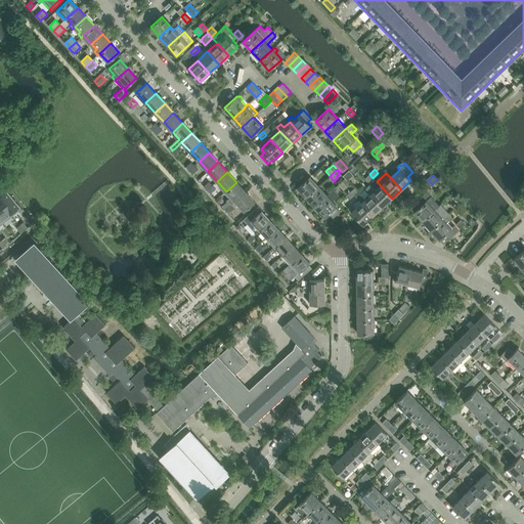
[(308,177),(297,187),(306,198),(317,187),(308,177)]
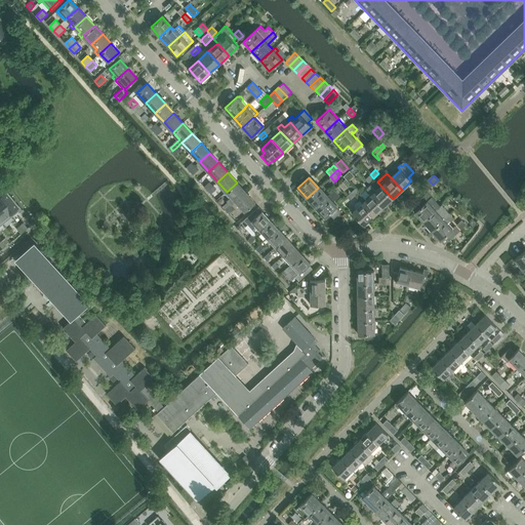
[(421,180),(423,183),(418,187),(423,193),(433,185),(429,180),(426,177),(421,180)]
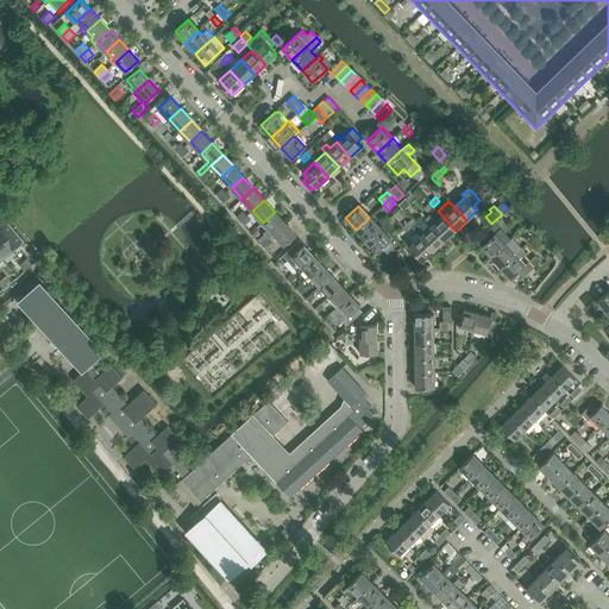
[(394,215),(399,220),(403,217),(402,215),(406,212),(401,207),(394,215)]
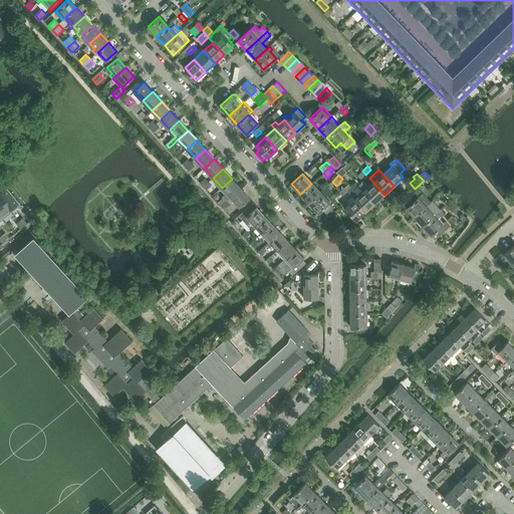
[(208,182),(205,178),(200,183),(203,187),(208,182)]
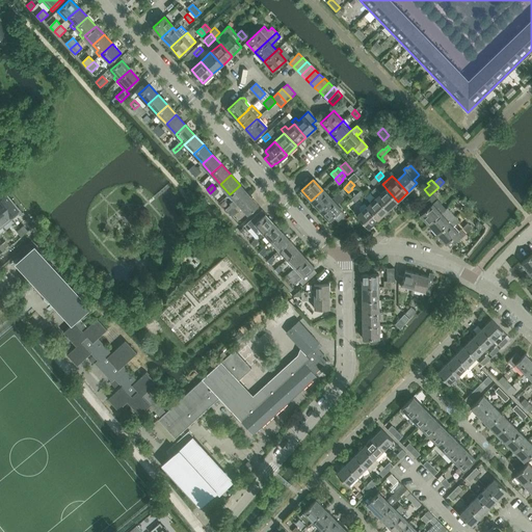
[(224,210),(229,213),(234,209),(234,208),(239,204),(249,194),(240,185),(230,194),(234,198),(230,204),(231,205),(224,210)]
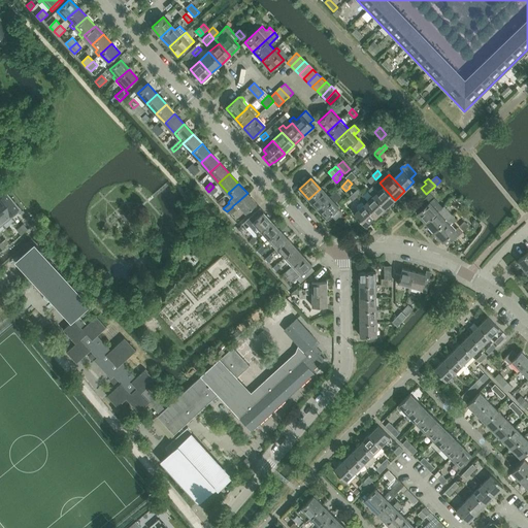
[(372,186),(368,190),(374,197),(385,208),(395,200),(384,188),(378,193),(372,186)]
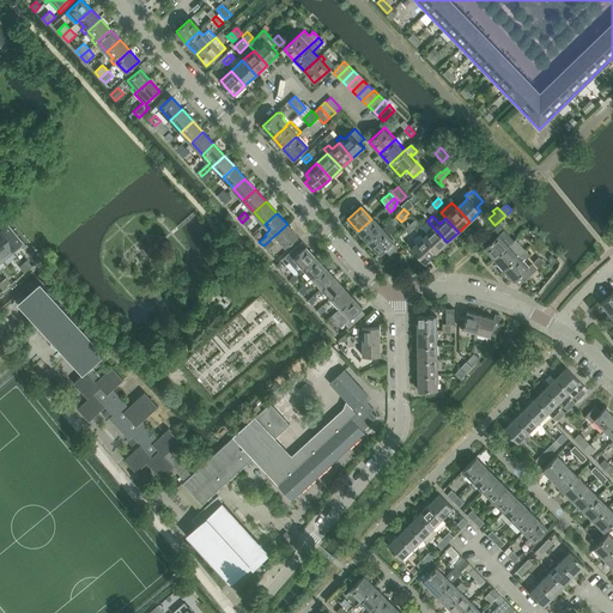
[(246,226),(252,220),(248,217),(242,223),(246,226)]
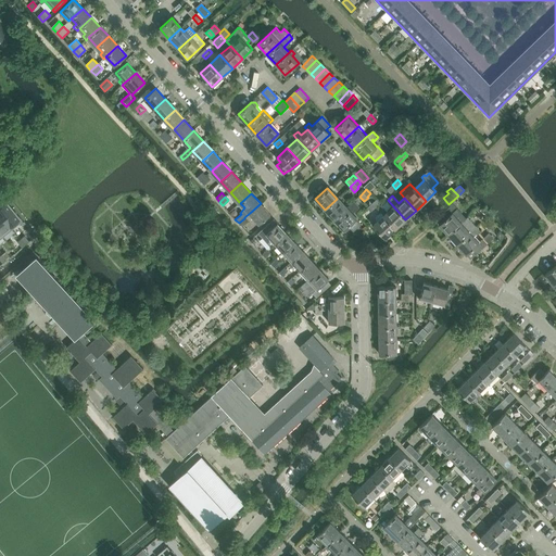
[(346,209),(337,199),(325,210),(333,219),(346,209)]
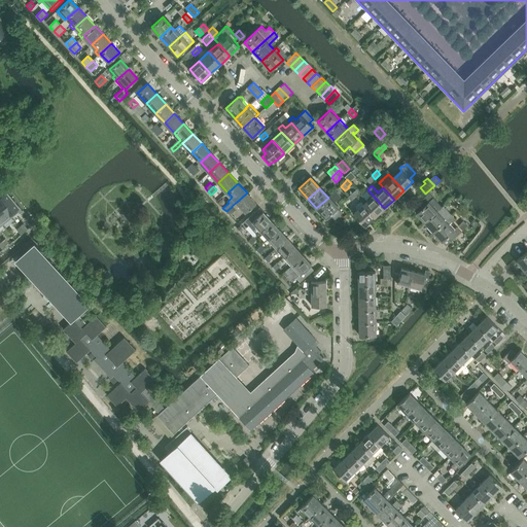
[(6,190),(0,196),(0,202),(12,217),(22,209),(6,190)]
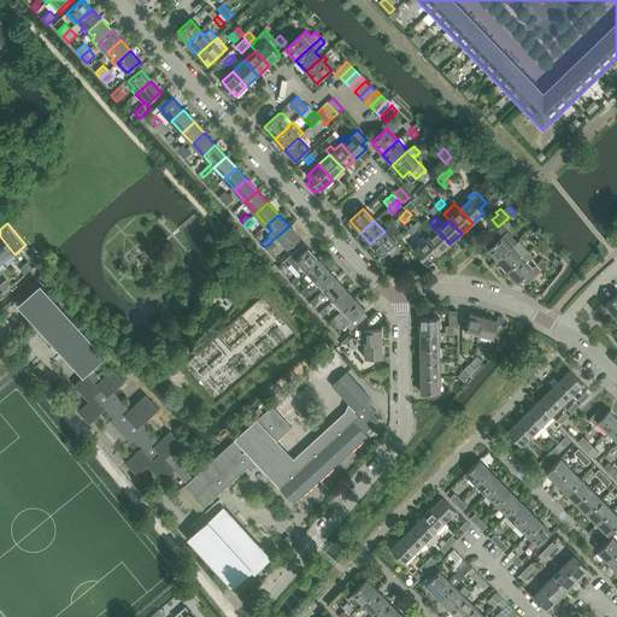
[(393,223),(385,231),(370,244),(381,256),(394,242),(391,238),(399,230),(393,223)]
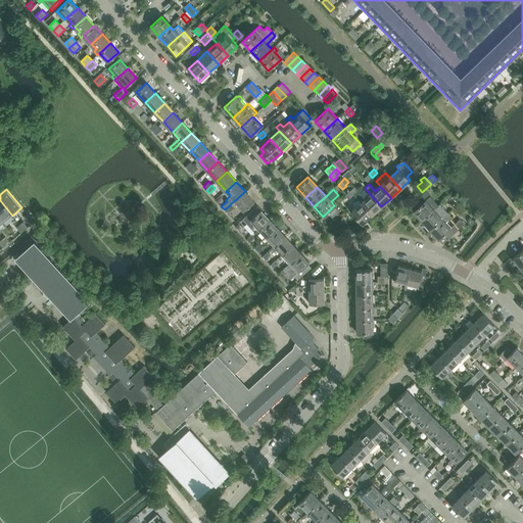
[(243,210),(253,201),(245,191),(235,200),(243,210)]
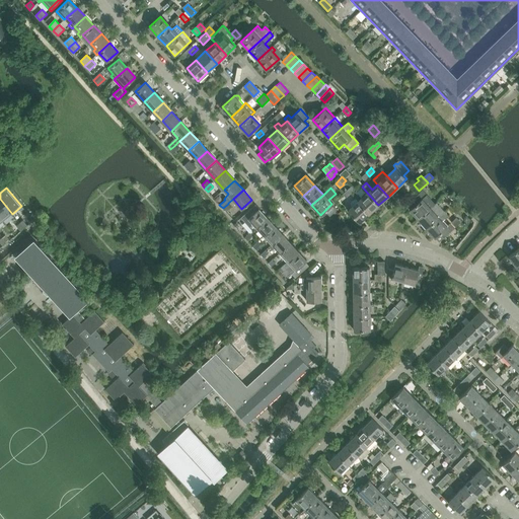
[(343,194),(346,198),(351,193),(348,190),(343,194)]
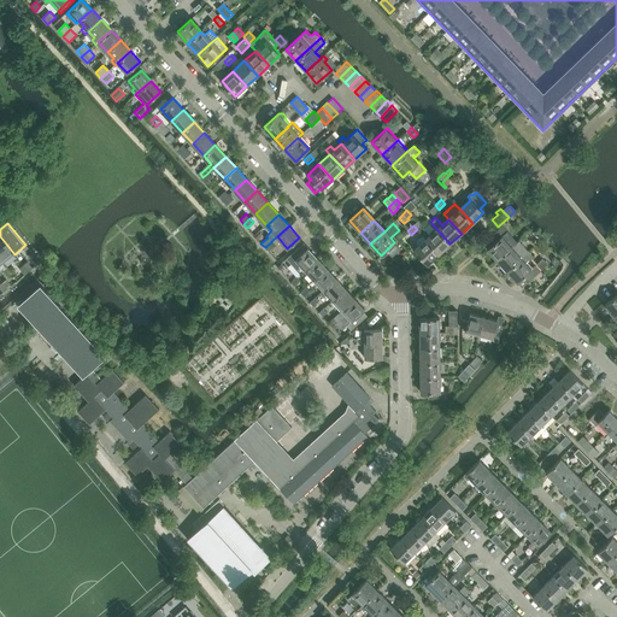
[(495,242),(487,250),(497,259),(511,246),(512,247),(517,242),(507,231),(503,227),(491,238),(495,242)]
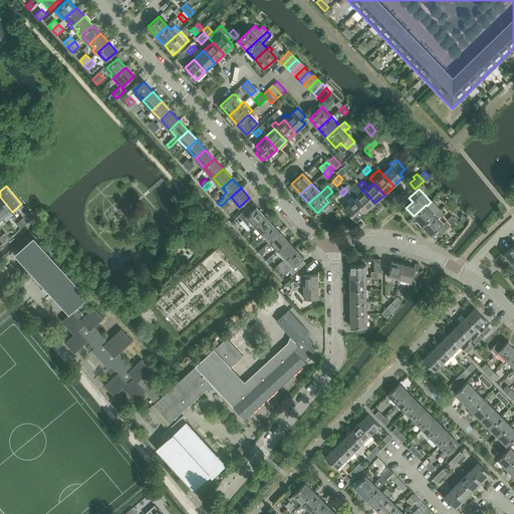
[(355,200),(365,211),(374,203),(364,192),(355,200)]
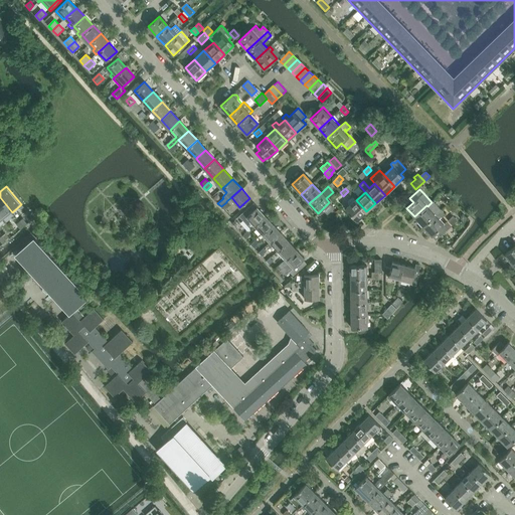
[(350,206),(346,209),(357,220),(366,211),(356,200),(353,196),(347,202),(350,206)]
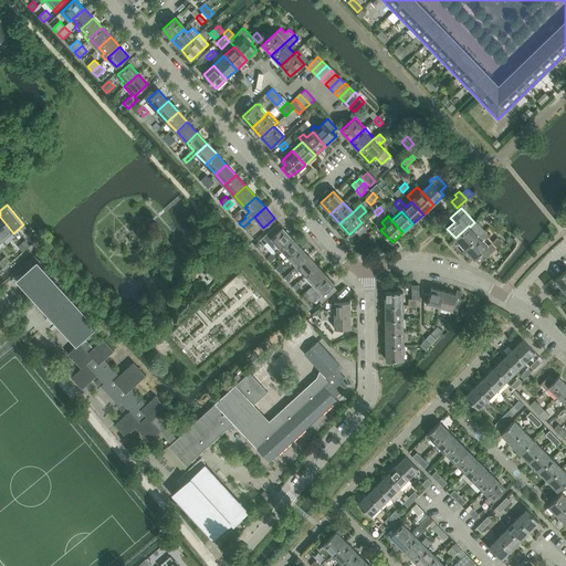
[(0,217),(0,237),(3,241),(13,233),(0,217)]
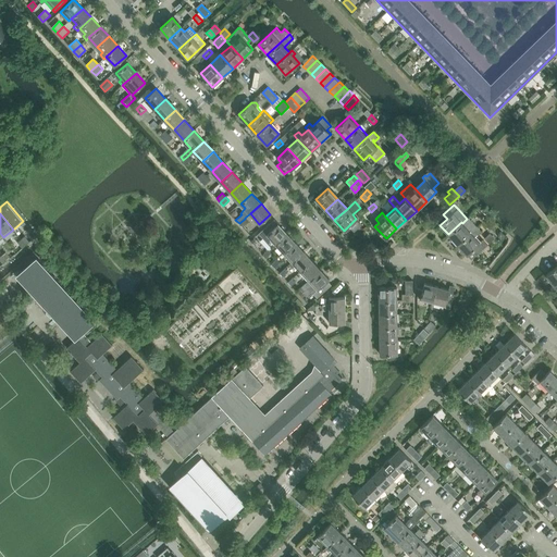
[(457,244),(470,232),(471,232),(478,226),(472,222),(469,217),(462,223),(461,222),(448,234),(457,244)]
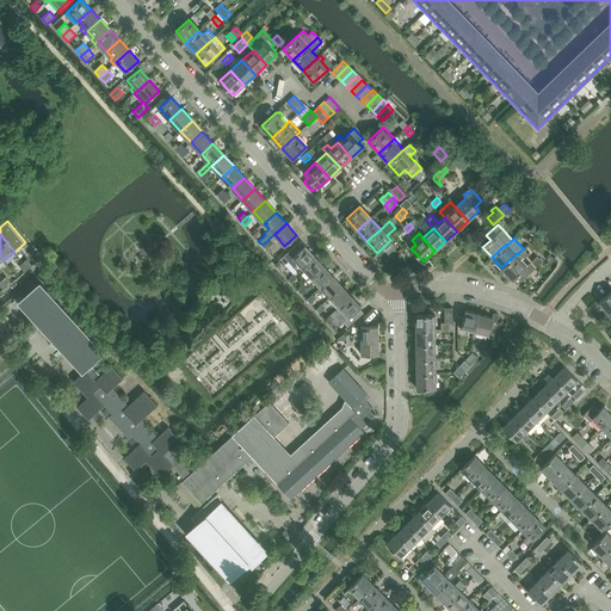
[(269,240),(263,245),(266,250),(272,244),(269,240)]
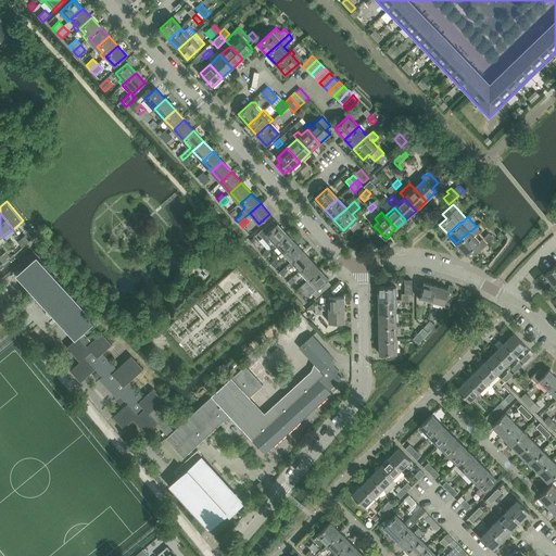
[(269,223),(258,232),(270,247),(274,243),(275,243),(287,232),(278,223),(273,227),(269,223)]
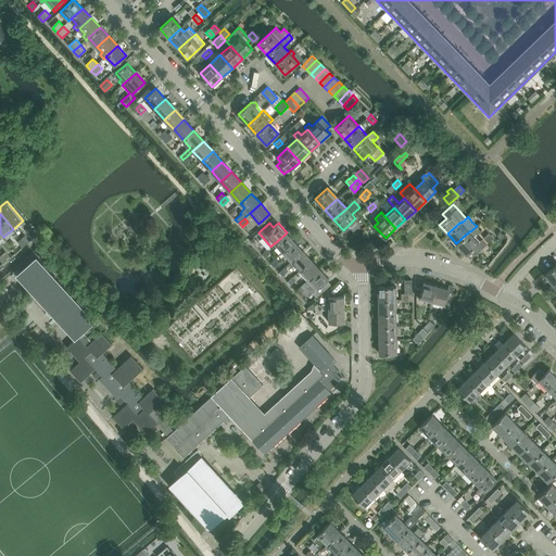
[(477,226),(470,231),(469,231),(456,243),(466,254),(471,250),(475,254),(487,243),(482,239),(479,241),(475,237),(480,230),(477,226)]
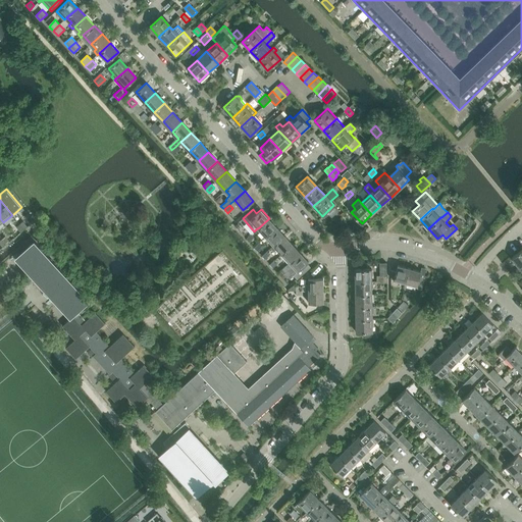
[(21,217),(17,221),(21,226),(25,222),(21,217)]
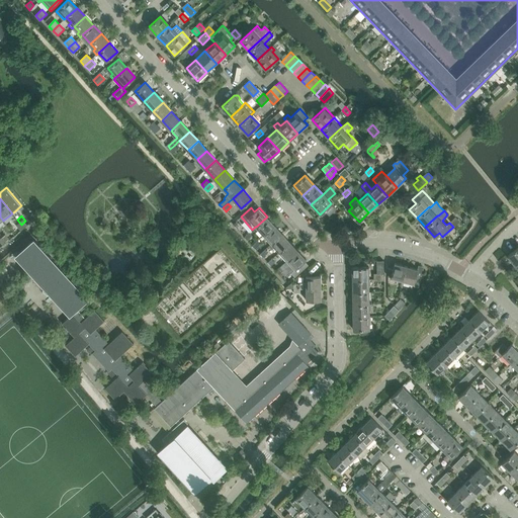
[(267,217),(256,227),(263,235),(274,225),(267,217)]
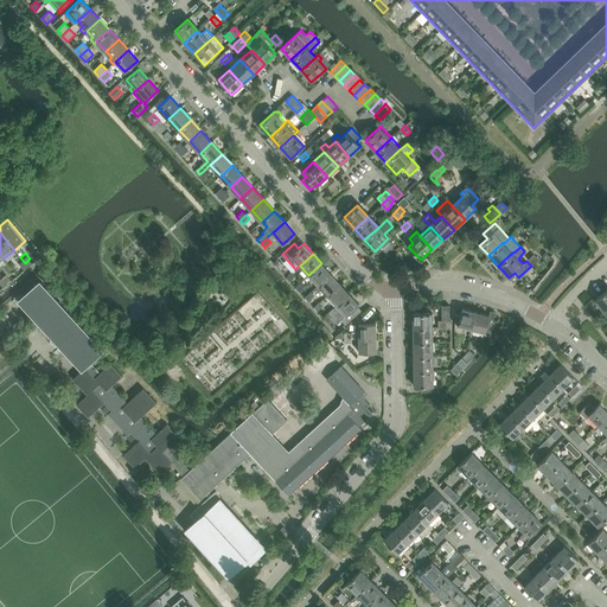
[(534,254),(528,260),(532,264),(538,259),(534,254)]
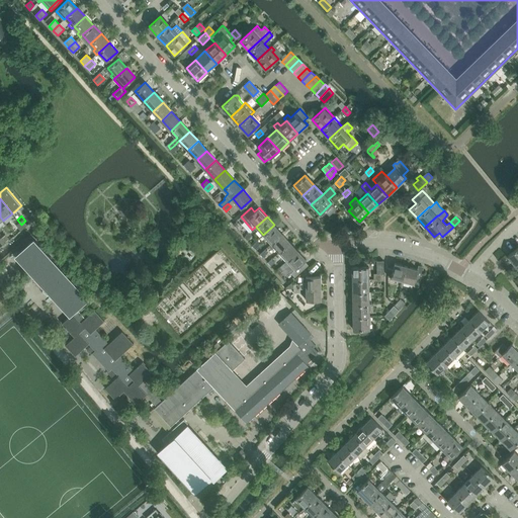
[(274,225),(263,235),(271,244),(282,234),(274,225)]
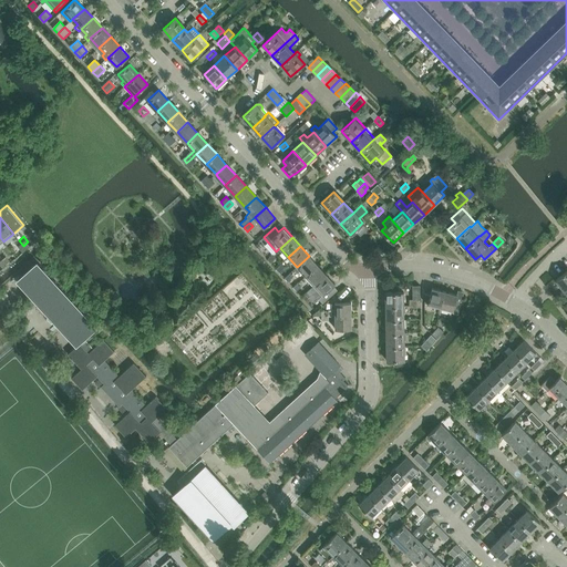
[(297,267),(295,269),(297,272),(300,270),(306,276),(318,265),(309,256),(297,267)]
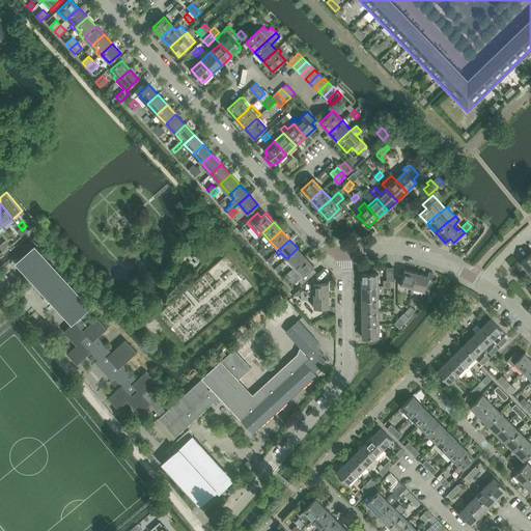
[(91,306),(34,244),(15,262),(46,296),(44,298),(48,303),(50,301),(61,312),(72,324),(63,331),(76,345),(66,354),(77,365),(90,352),(93,355),(91,357),(95,361),(94,362),(111,381),(112,380),(116,384),(118,382),(121,385),(107,397),(118,409),(127,400),(139,415),(149,406),(154,410),(160,416),(158,418),(171,434),(174,437),(178,434),(223,392),(233,404),(230,408),(231,410),(233,412),(238,408),(242,414),(238,417),(252,432),(277,411),(315,375),(313,373),(327,361),(328,360),(326,359),(313,345),(317,342),(298,320),(286,331),(301,347),(298,355),(252,396),(238,381),(246,371),(251,367),(234,348),(229,353),(166,411),(147,391),(156,383),(145,370),(136,379),(122,365),(136,352),(124,339),(111,352),(98,337),(107,329),(96,317),(87,326),(79,317),(91,306)]
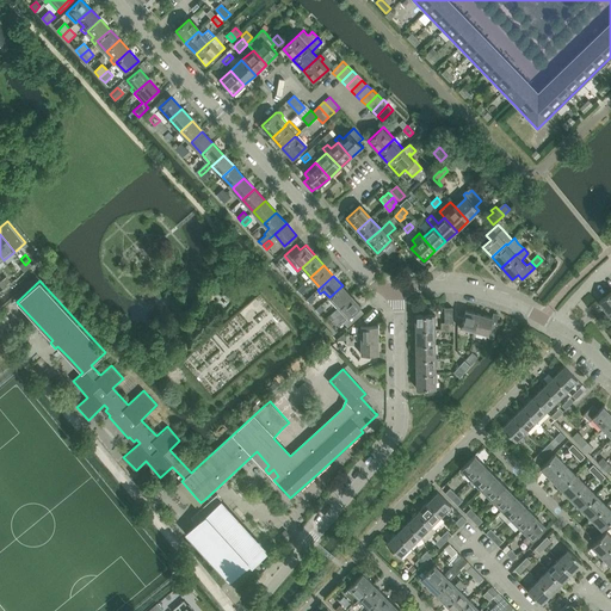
[(343,285),(329,297),(339,307),(351,295),(343,285)]
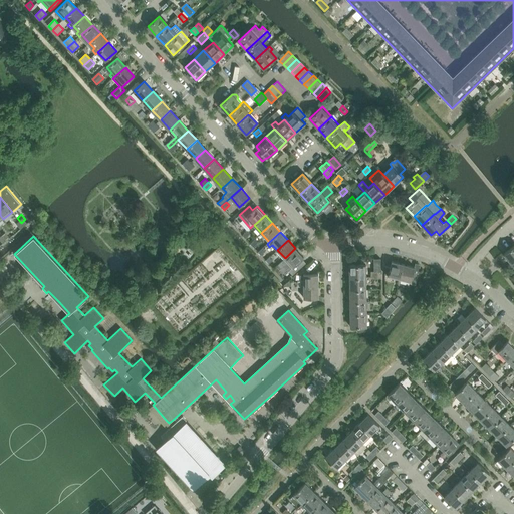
[(513,245),(503,254),(511,263),(513,261),(513,245)]
